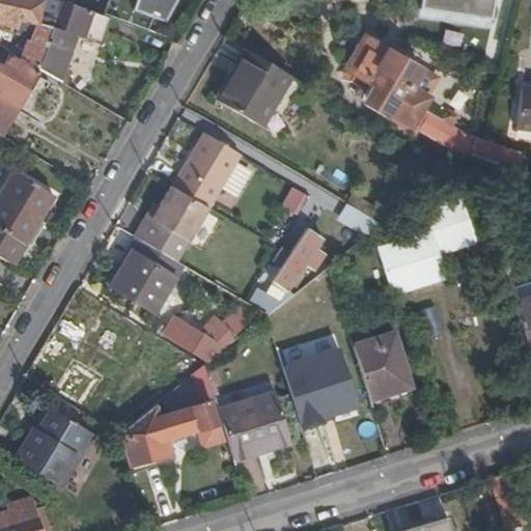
[(0,40),(1,42),(40,64),(43,62),(62,1),(55,0),(0,0),(0,23),(19,27),(21,21),(32,23),(28,38),(0,31),(0,40)]
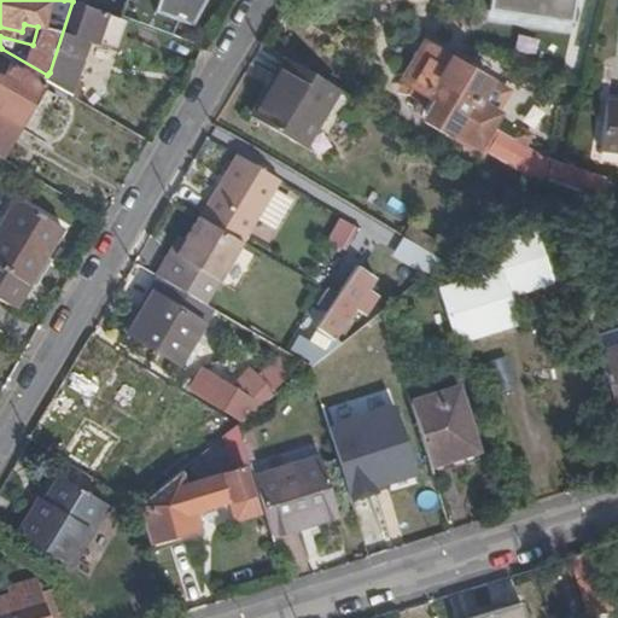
[(108,12),(108,9),(79,0),(73,0),(73,1),(50,73),(47,75),(80,95),(87,82),(76,75),(88,42),(121,53),(133,21),(108,12)]
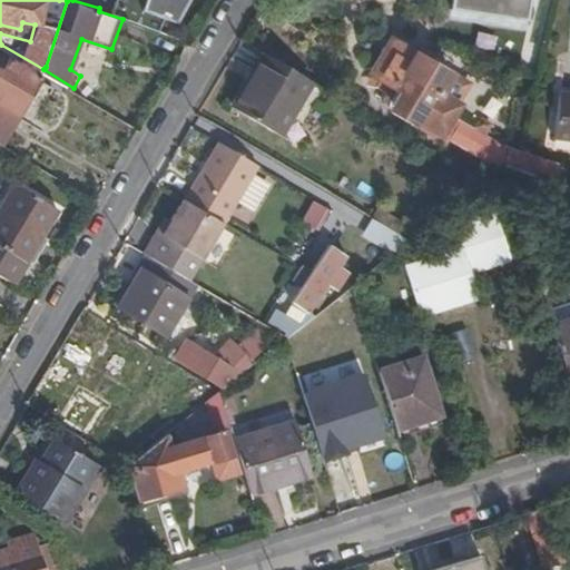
[(118,0),(115,13),(160,28),(165,17),(176,21),(187,0),(118,0)]
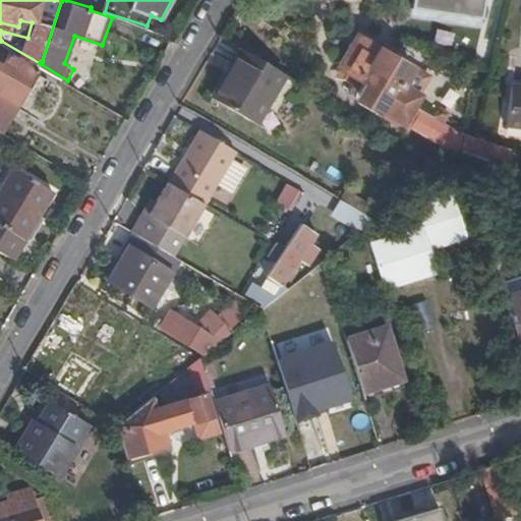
[(486,0),(414,0),(413,8),(484,18),(486,0)]
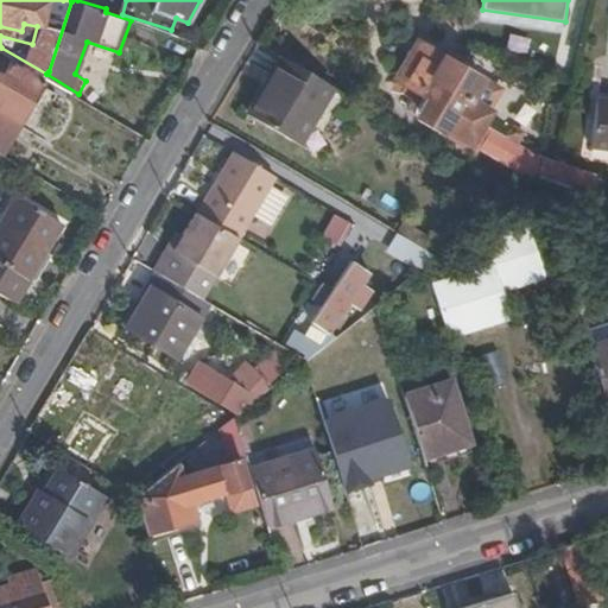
[(470,143),(489,111),(501,89),(453,62),(456,55),(447,50),(438,64),(413,49),(401,69),(404,80),(419,89),(413,99),(409,107),(461,138),(458,143),(466,147),(468,143),(470,143)]
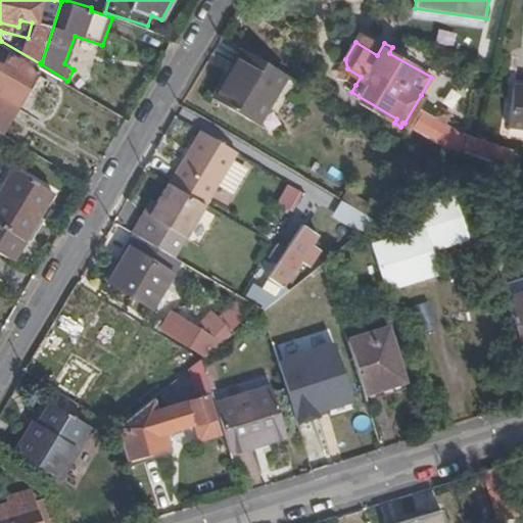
[(290,77),(248,50),(218,100),(260,126),(290,77)]
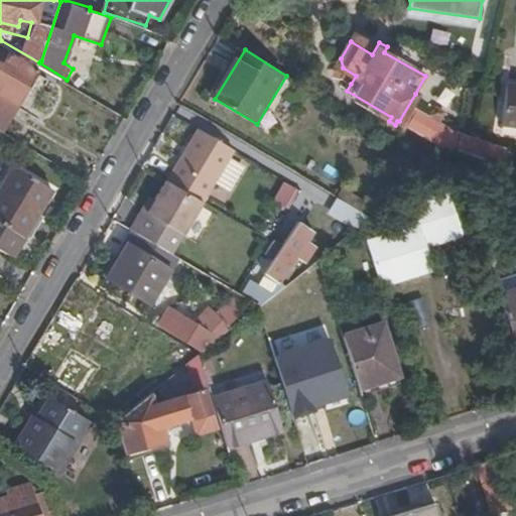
[(0,129),(6,119),(39,62),(10,50),(5,56),(0,54),(0,129)]
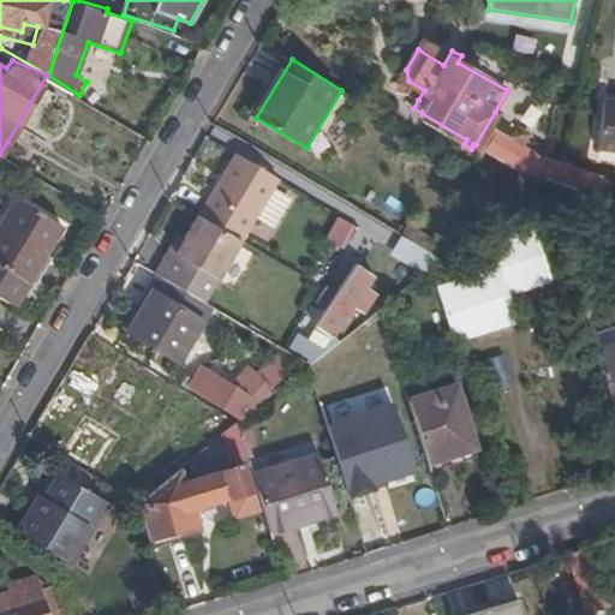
[(424,90),(408,81),(404,89),(418,100),(424,90)]
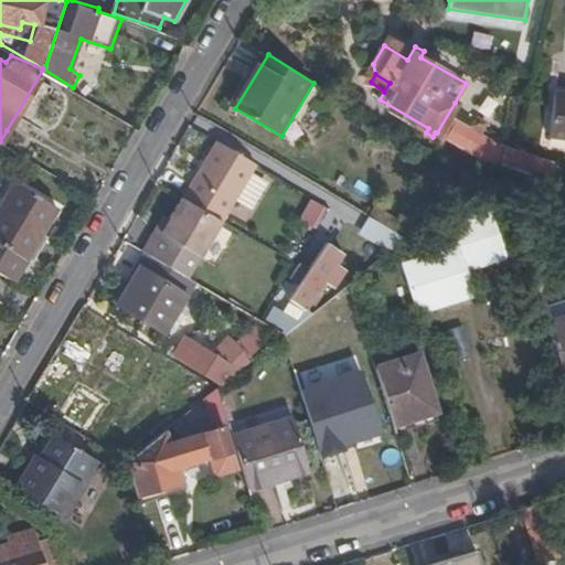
[(551,126),(564,127),(564,86),(556,86),(551,126)]
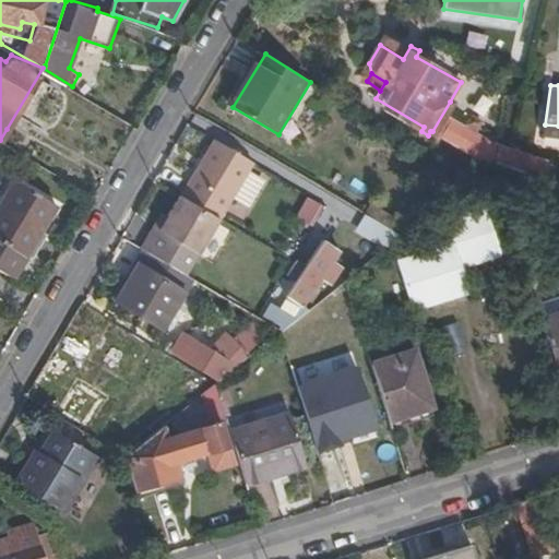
[(456,105),(450,102),(432,131),(438,135),(456,105)]
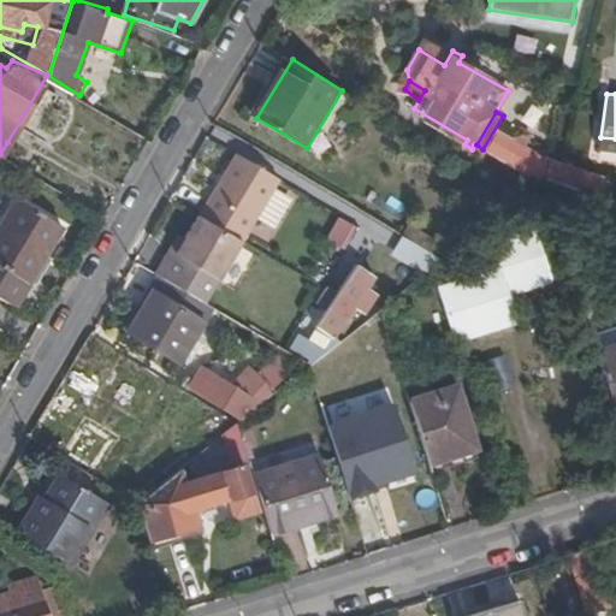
[(546,165),(545,177),(574,187),(575,163),(548,154),(546,165)]
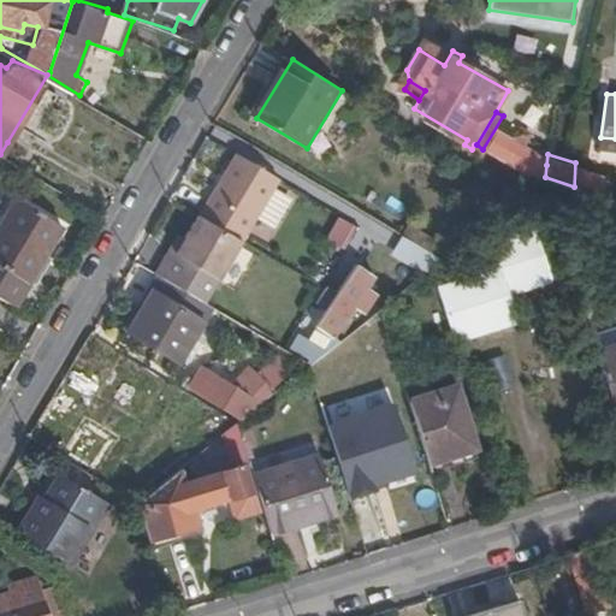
[(282,181),(240,157),(203,217),(244,242),(282,181)]
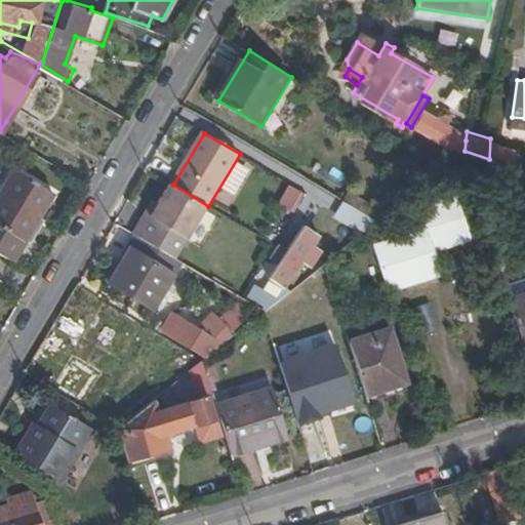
[(524,148),(490,138),(489,159),(524,169),(524,167),(524,148)]
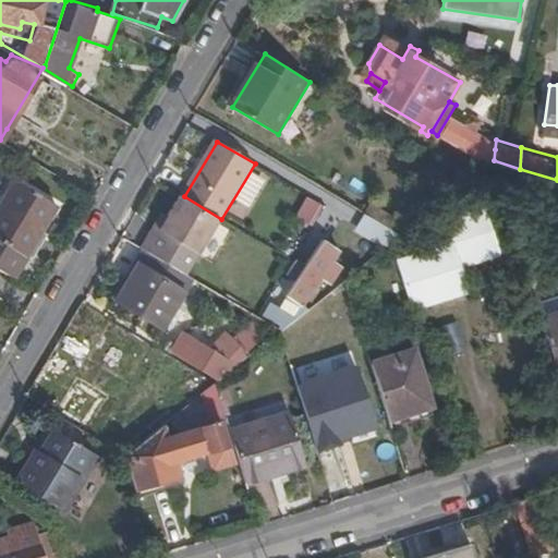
[(0,197),(0,237),(29,254),(60,204),(13,176),(0,197)]
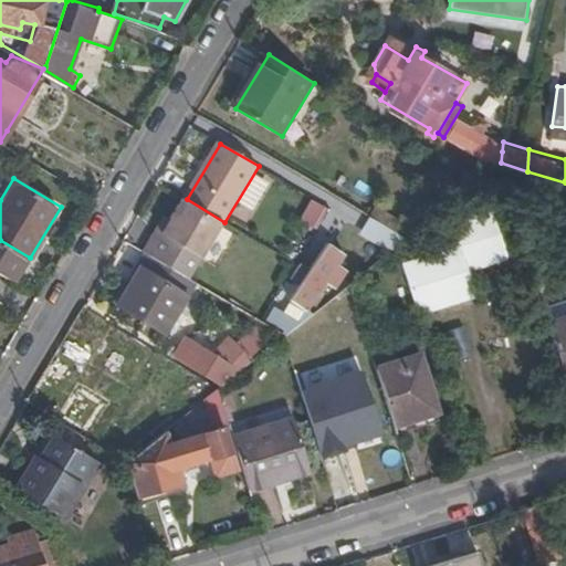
[(174,217),(153,253),(191,276),(224,222),(187,199),(185,198),(174,217)]
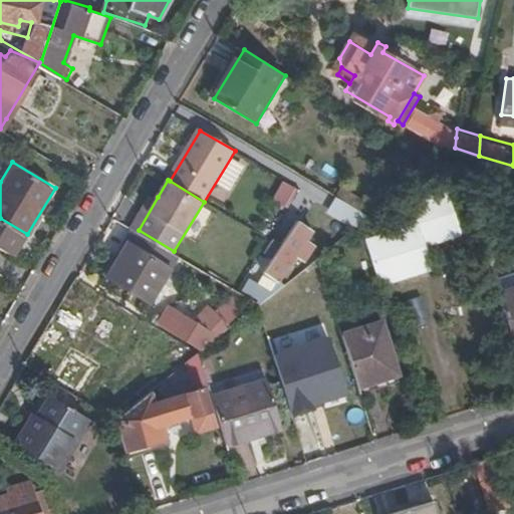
[(287,207),(296,188),(279,180),(270,199),(287,207)]
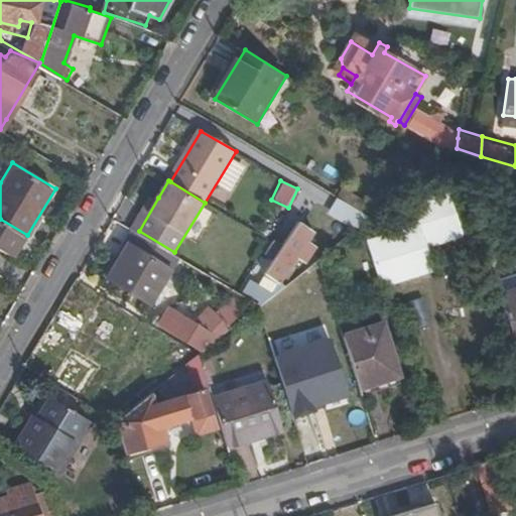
[(378,210),(341,187),(337,196),(346,201),(369,217),(378,210)]
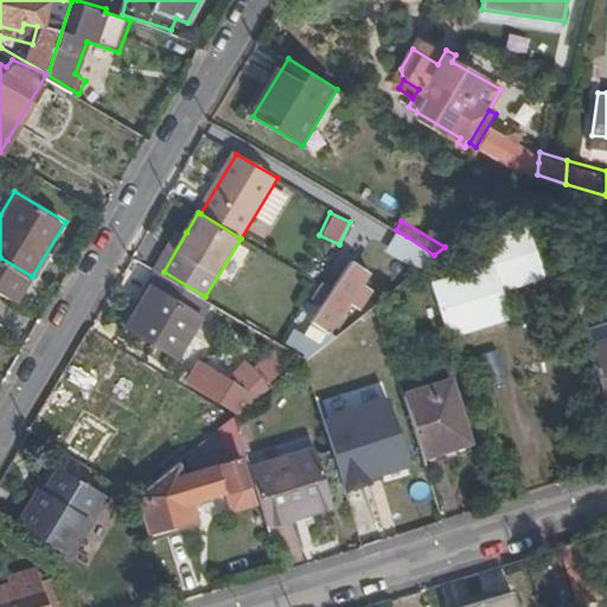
[(484,240),(492,264),(496,262),(503,289),(505,288),(506,292),(544,279),(528,227),(484,240)]
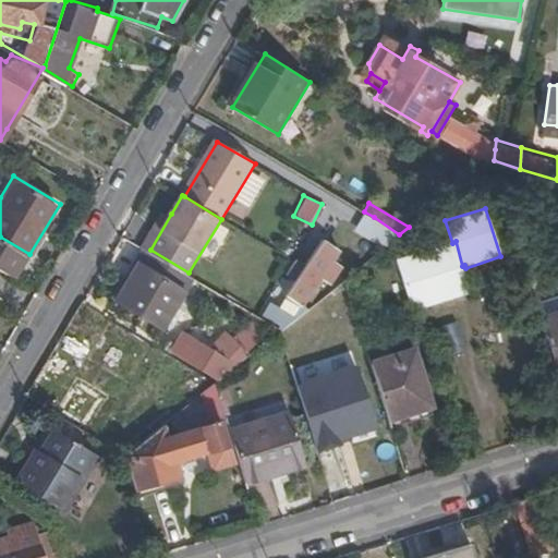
[(164,210),(143,245),(147,247),(150,250),(171,214),(164,210)]
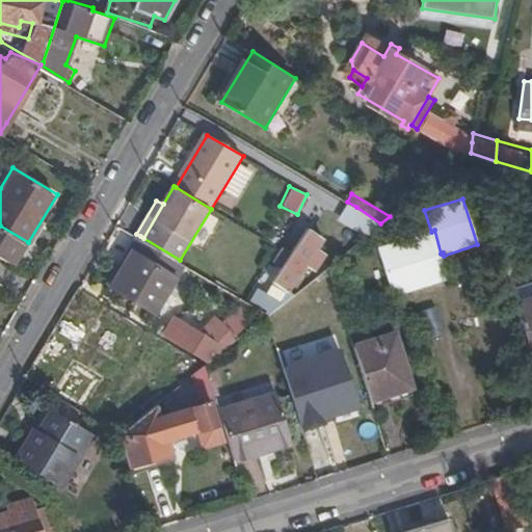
[(345,224),(365,238),(380,223),(356,207),(345,224)]
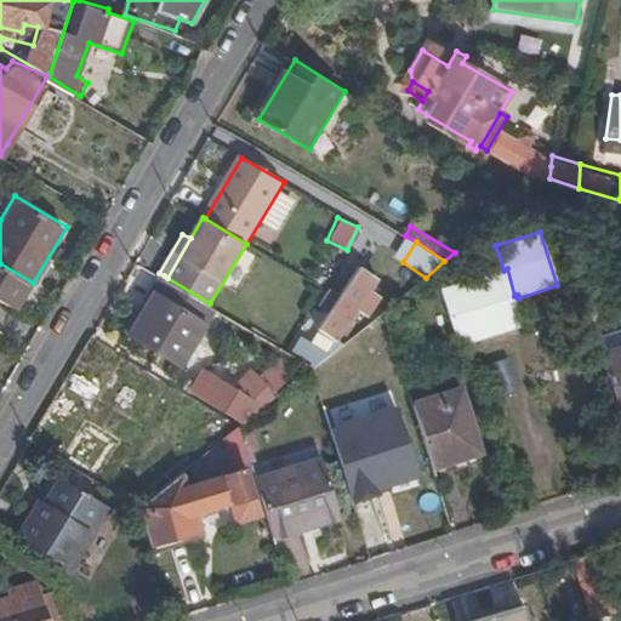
[(322,326),(339,335),(376,272),(360,261),(322,326)]
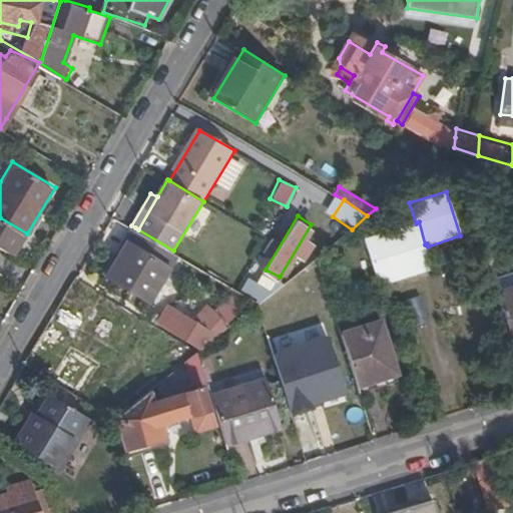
[(419,221),(416,223),(416,224),(366,241),(379,286),(434,267),(428,246),(427,243),(425,244),(419,221)]
